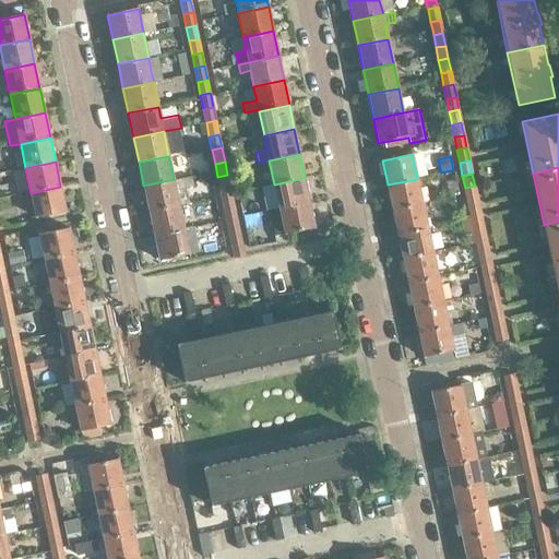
[(174,179),(143,186),(149,212),(179,205),(190,202),(187,188),(194,186),(192,175),(182,178),(174,179)]
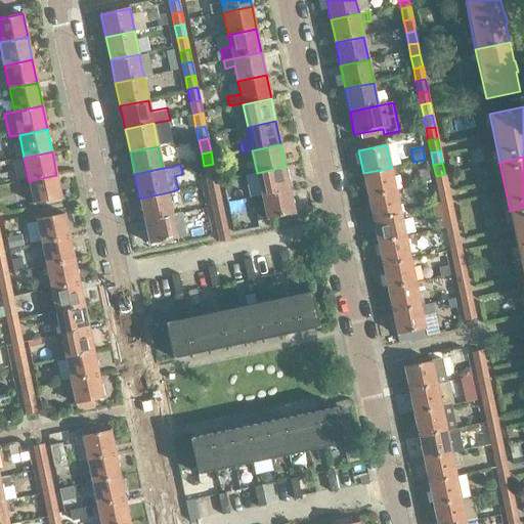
[(213,164),(204,166),(207,178),(216,176),(213,164)]
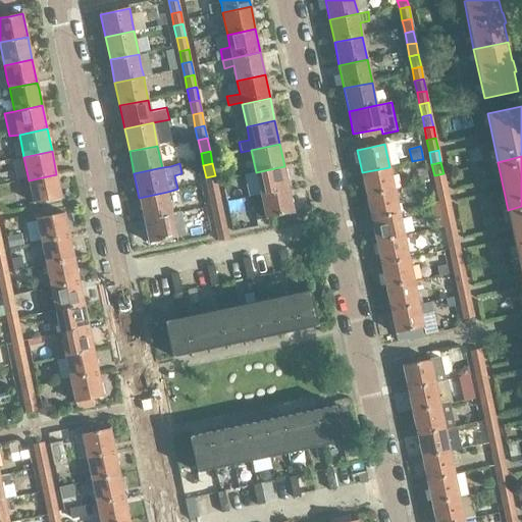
[(389,167),(362,172),(366,196),(395,190),(392,176),(401,174),(399,165),(389,167)]
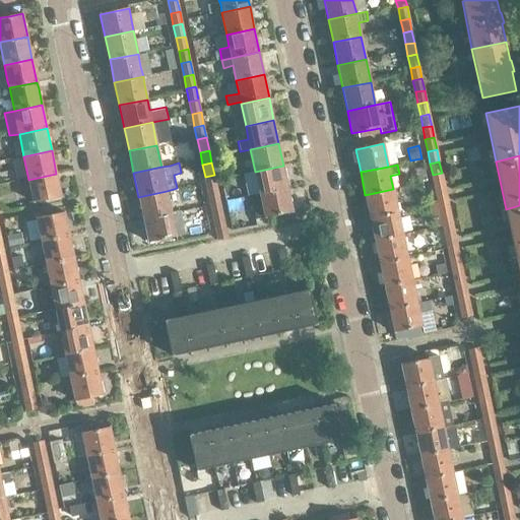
[(255,172),(243,175),(248,197),(252,197),(260,195),(287,189),(283,166),(255,172)]
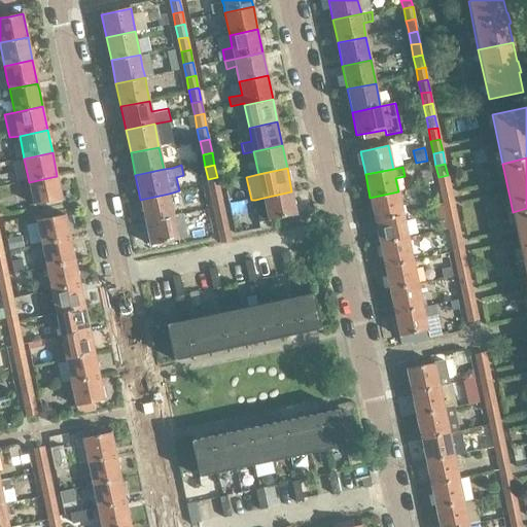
[(448,175),(438,177),(441,189),(450,187),(448,175)]
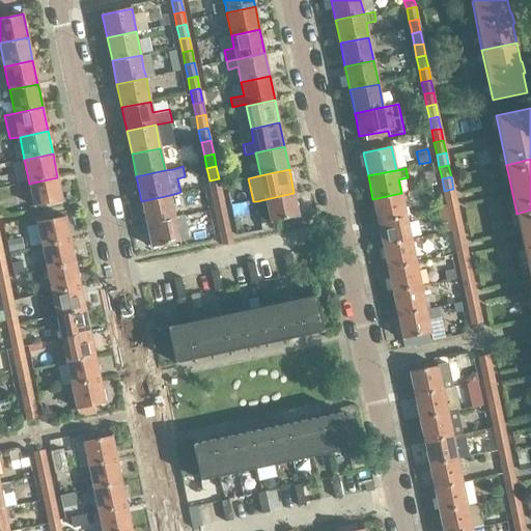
[(57,177),(29,184),(34,206),(62,201),(57,177)]
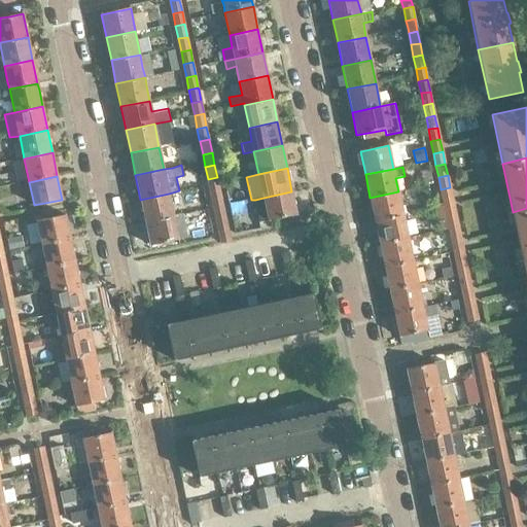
[(217,177),(208,179),(210,192),(219,190),(217,177)]
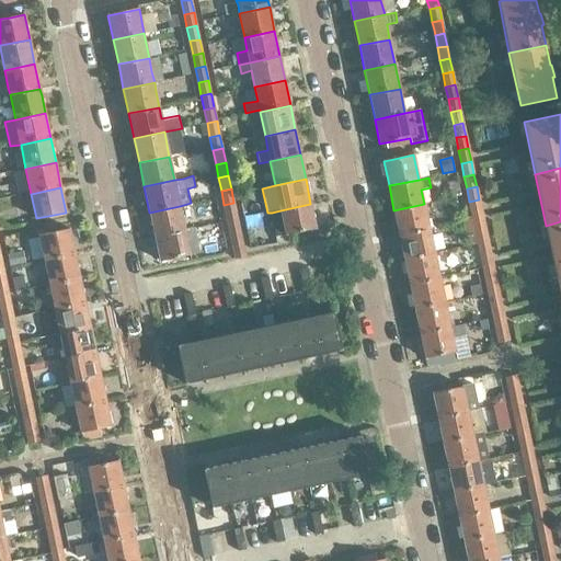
[(479,199),(469,202),(472,215),(481,213),(479,199)]
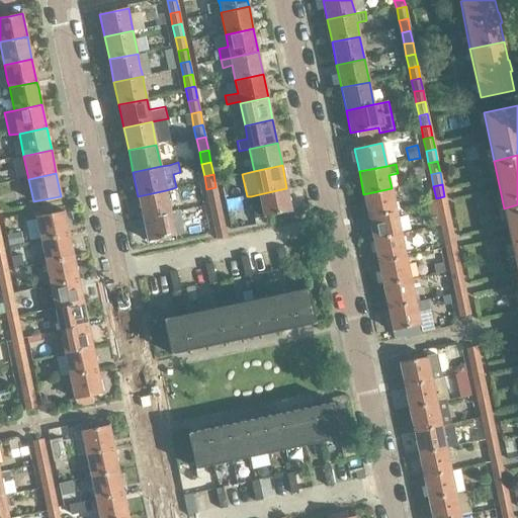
[(216,187),(206,189),(209,201),(219,199),(216,187)]
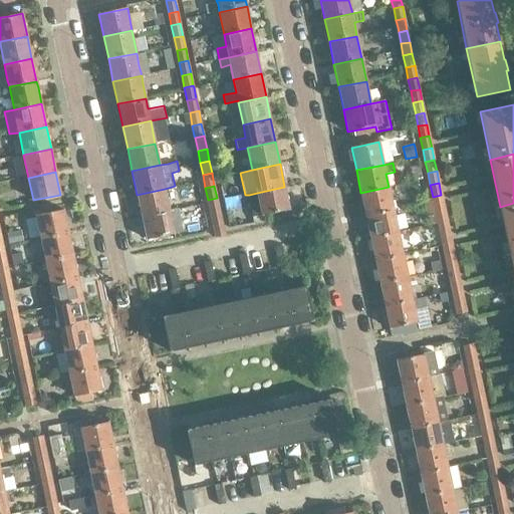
[(257,193),(249,195),(253,217),(262,216),(289,210),(284,187),(257,193)]
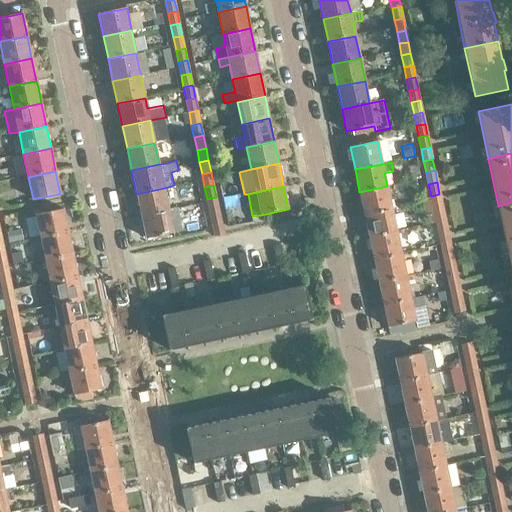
[(387,186),(359,192),(364,215),(392,209),(391,207),(390,200),(387,186)]
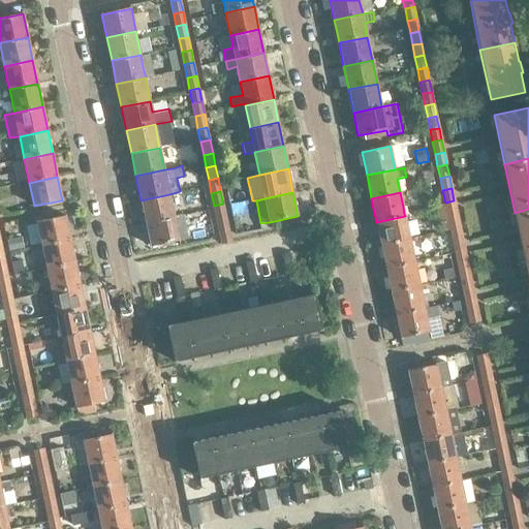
[(169,194),(141,200),(146,223),(175,217),(169,194)]
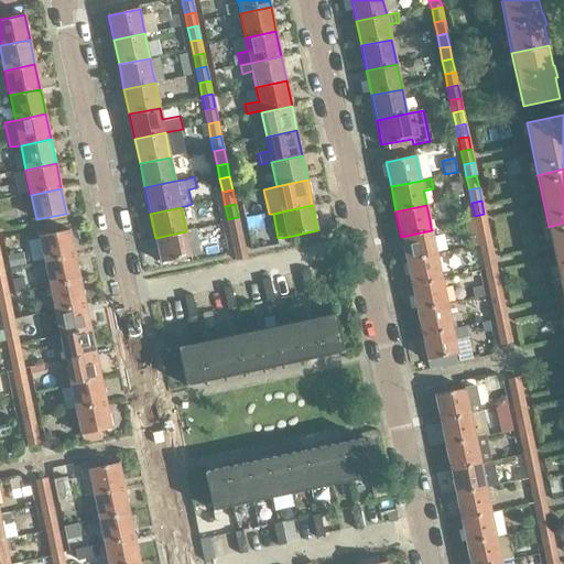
[(484,214),(475,216),(475,220),(477,229),(487,227),(484,214)]
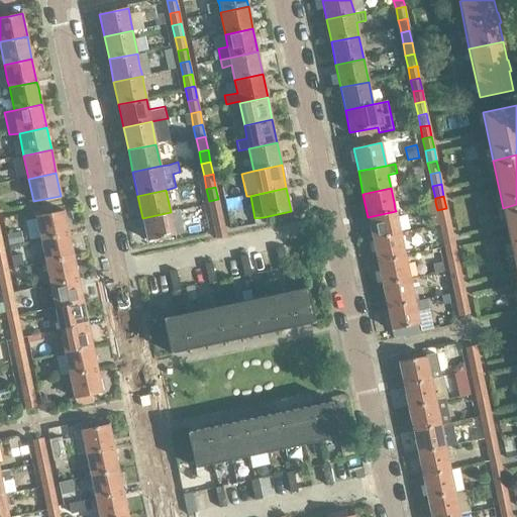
[(218,199),(209,201),(212,214),(221,212),(218,199)]
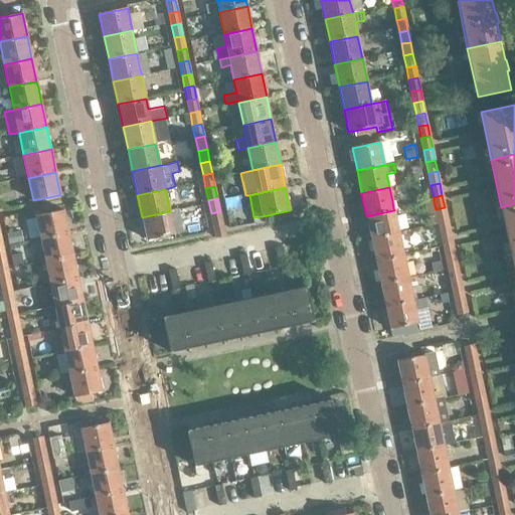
[(514,203),(501,207),(511,254),(514,252),(514,203)]
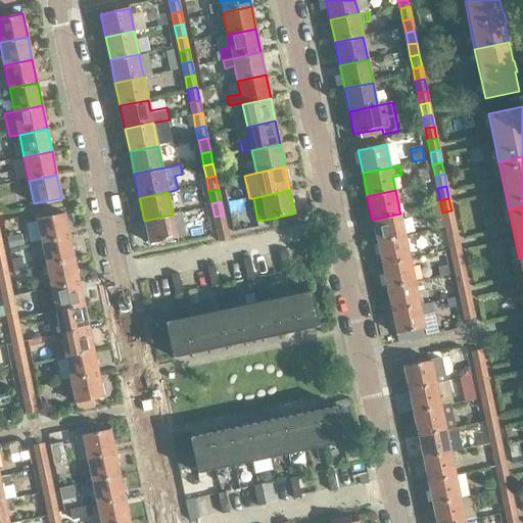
[(452,210),(442,212),(444,224),(454,223),(454,221),(452,210)]
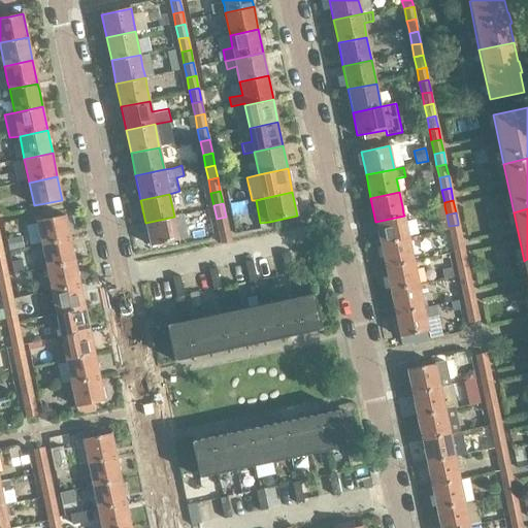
[(174,217),(145,223),(150,243),(150,246),(179,240),(188,238),(183,215),(174,217)]
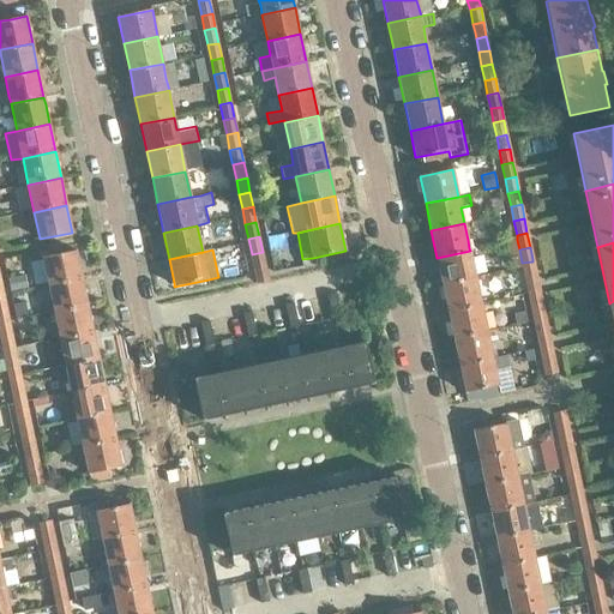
[(54,254),(43,257),(49,284),(82,278),(76,251),(54,254)]
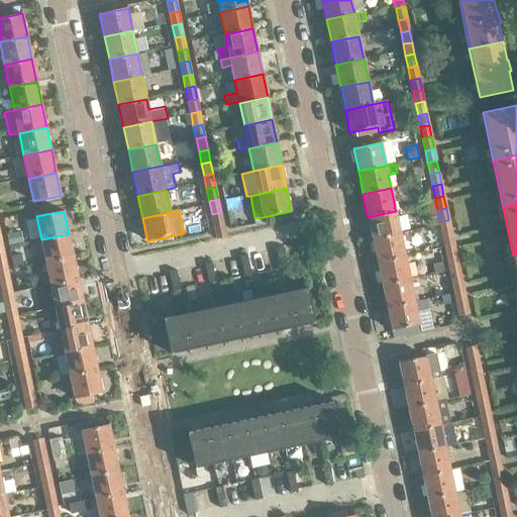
[(396,211),(368,217),(373,240),(401,235),(396,211)]
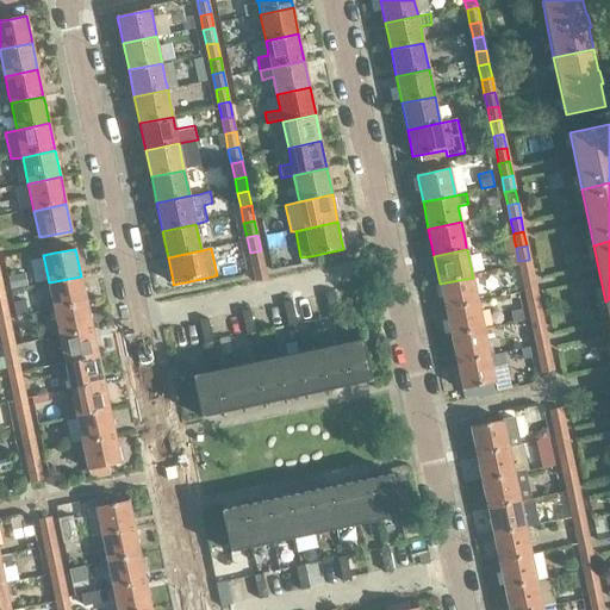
[(261,250),(250,253),(253,268),(263,266),(261,250)]
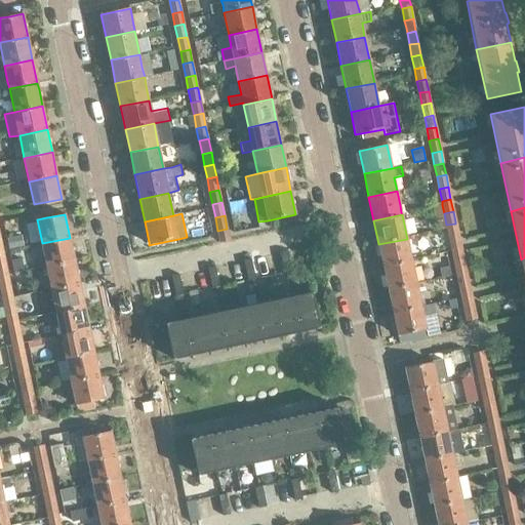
[(455,224),(446,225),(449,237),(458,235),(455,224)]
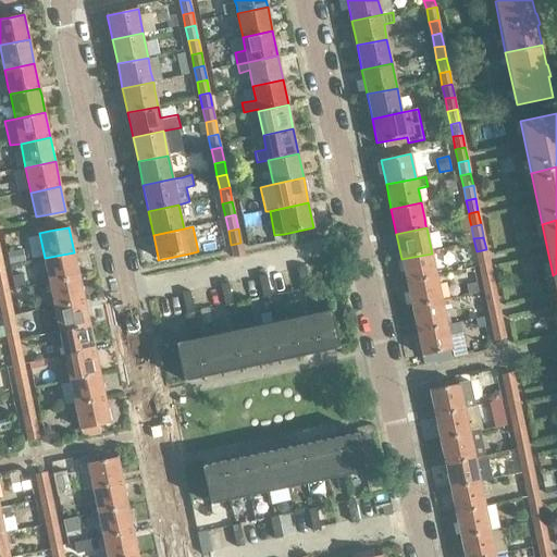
[(240,243),(231,245),(234,257),(234,258),(244,256),(244,255),(240,243)]
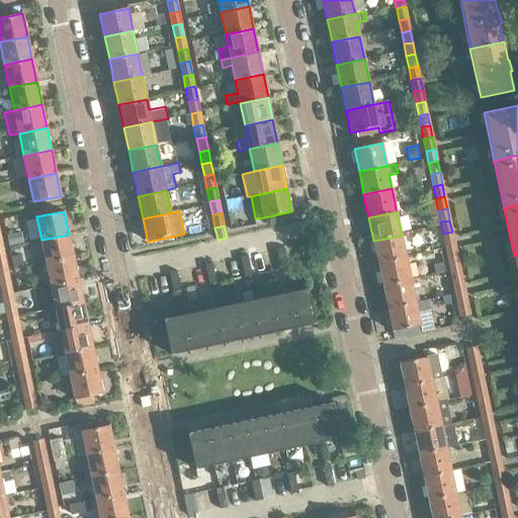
[(452,232),(443,234),(445,246),(454,244),(452,233),(452,232)]
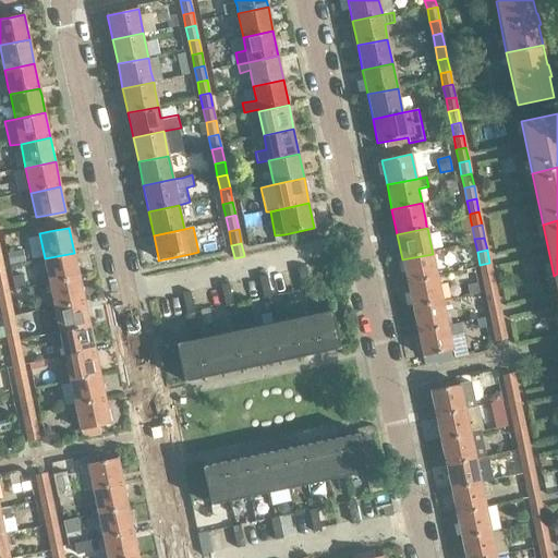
[(74,253),(45,258),(49,281),(50,283),(80,277),(74,253)]
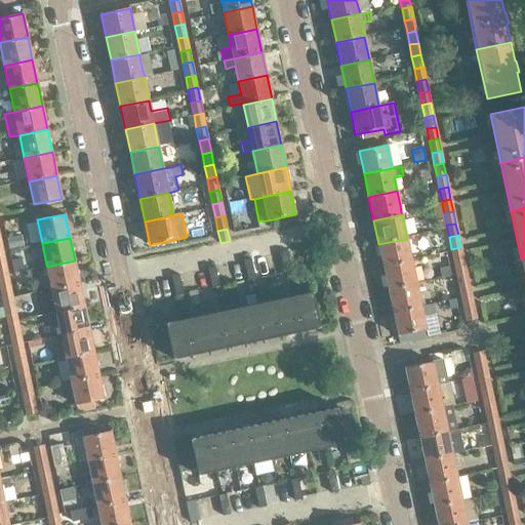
[(407,239),(378,244),(384,267),(411,260),(410,258),(407,239)]
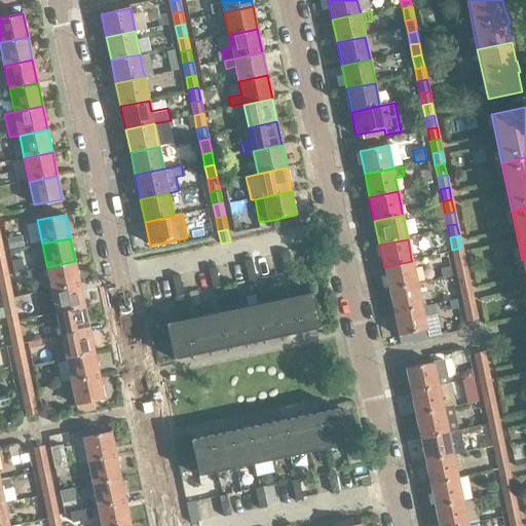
[(461,248),(452,250),(453,253),(455,262),(464,260),(461,248)]
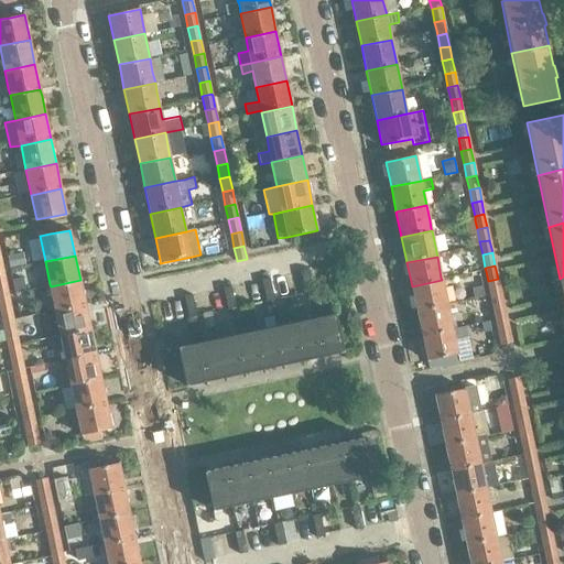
[(308,270),(301,271),(303,282),(311,281),(308,270)]
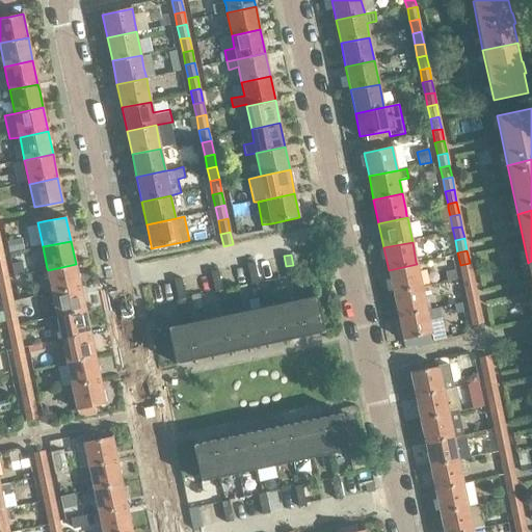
[(255,262),(247,264),(249,274),(257,272),(255,262)]
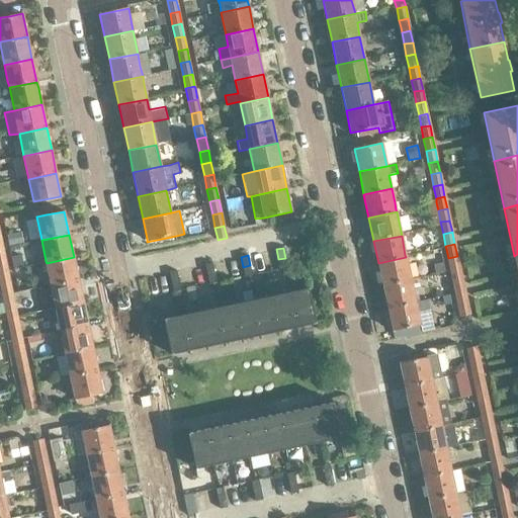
[(457,256),(448,258),(450,269),(459,268),(457,256)]
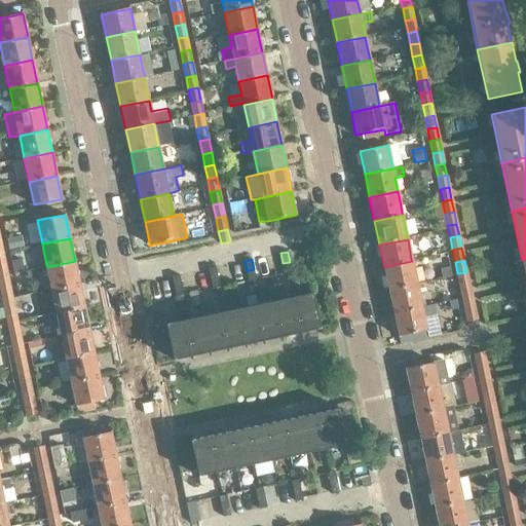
[(75,261),(47,267),(51,291),(80,285),(75,261)]
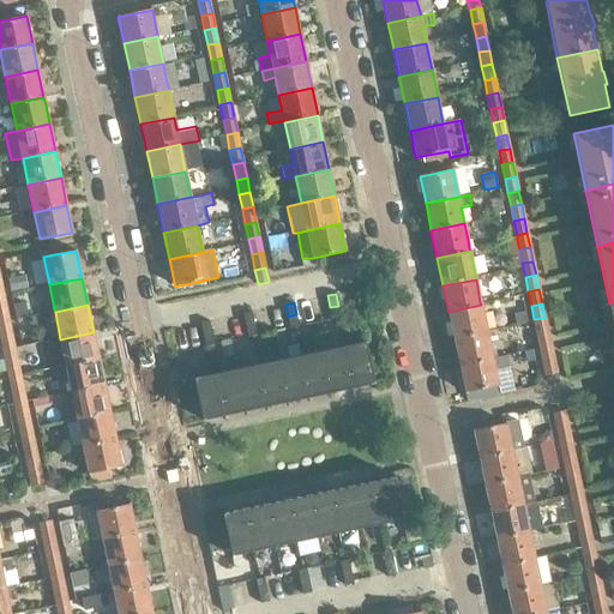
[(481,305),(449,312),(453,338),(487,332),(481,305)]
